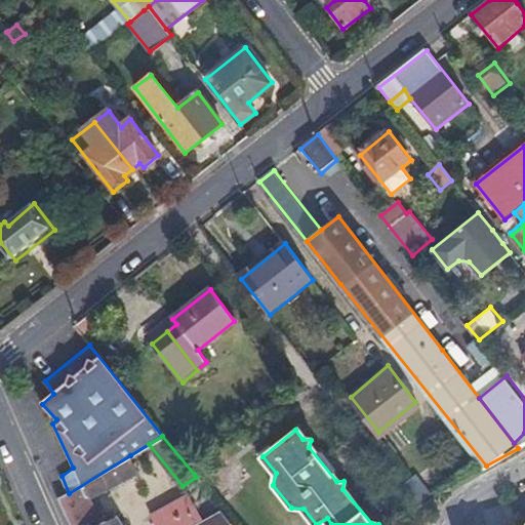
[(118,524),(113,516),(99,523),(87,501),(137,471),(130,455),(69,493),(59,498),(71,524),(118,524)]
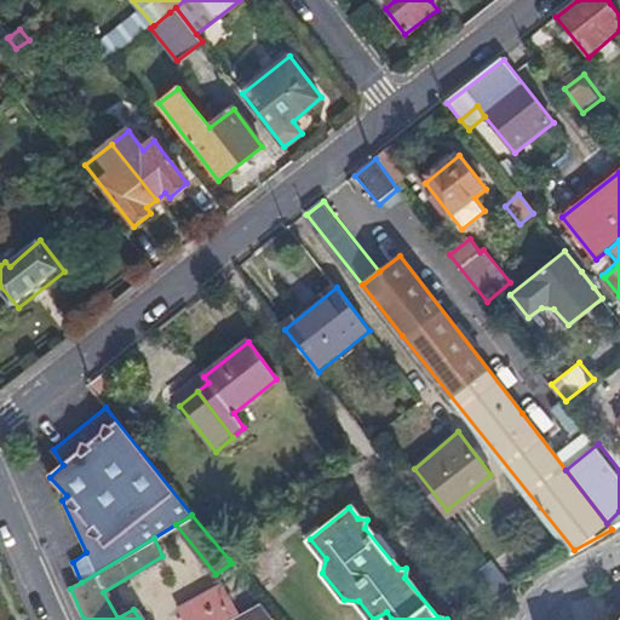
[(512,585),(533,573),(511,543),(491,558),(512,585)]
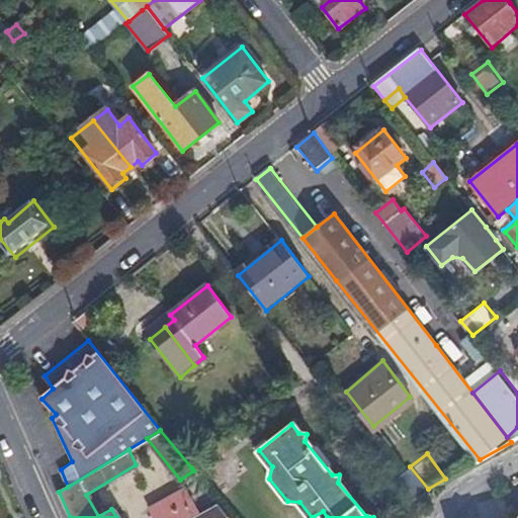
[(414,498),(428,489),(410,466),(397,477),(414,498)]
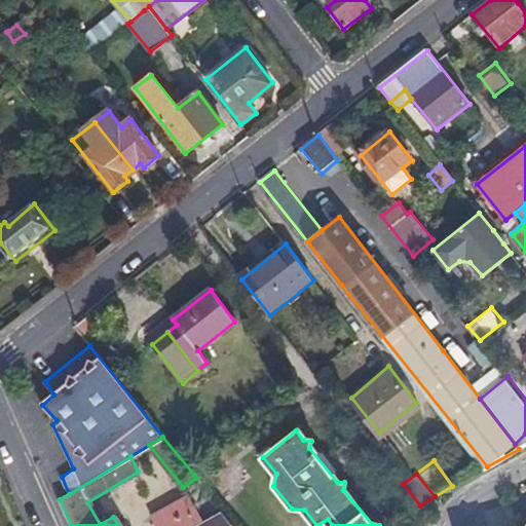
[(160,525),(197,525),(207,521),(192,495),(156,517),(160,525)]
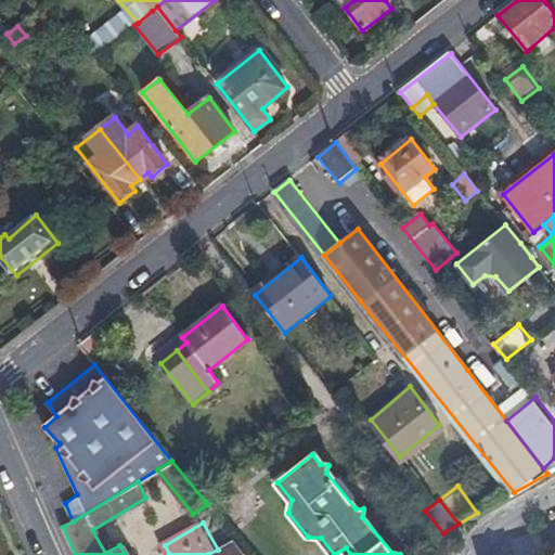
[(247,554),(235,540),(218,550),(208,554),(247,554)]
